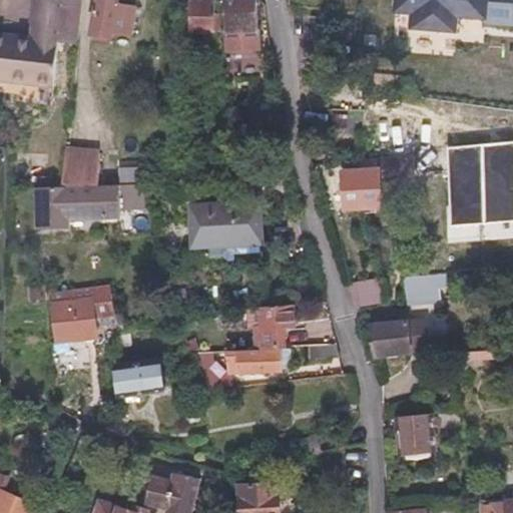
[(65,45),(70,0),(34,0),(30,41),(0,38),(0,83),(53,89),(57,44),(65,45)]
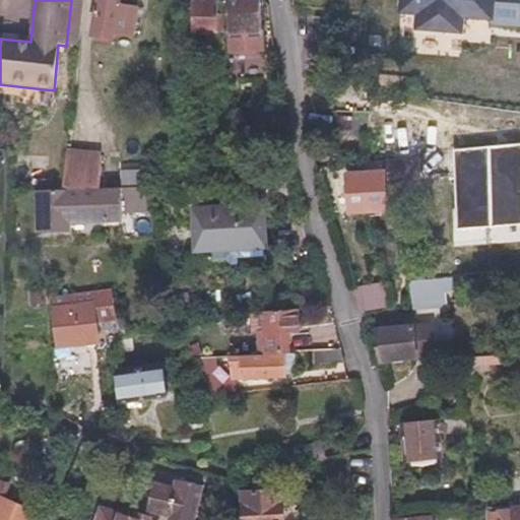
[(71,0),(66,46),(78,47),(82,0),(81,0),(71,0)]
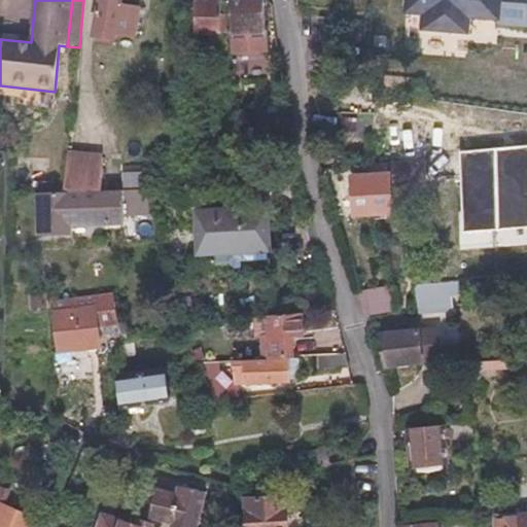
[(101,0),(96,35),(116,37),(116,31),(135,34),(138,6),(120,3),(120,0),(101,0)]
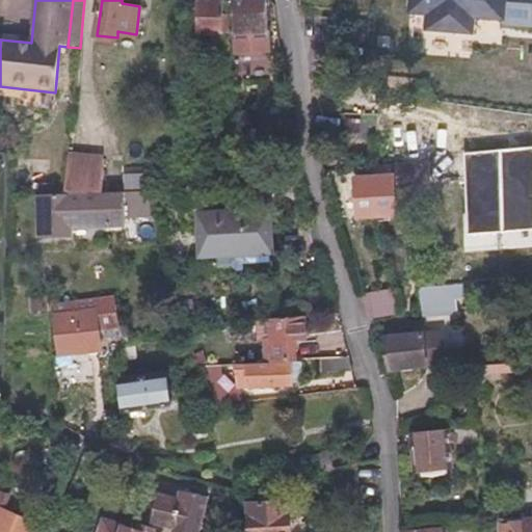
[(213,49),(231,49),(230,16),(222,16),(222,0),(197,0),(197,33),(213,33),(213,49)]
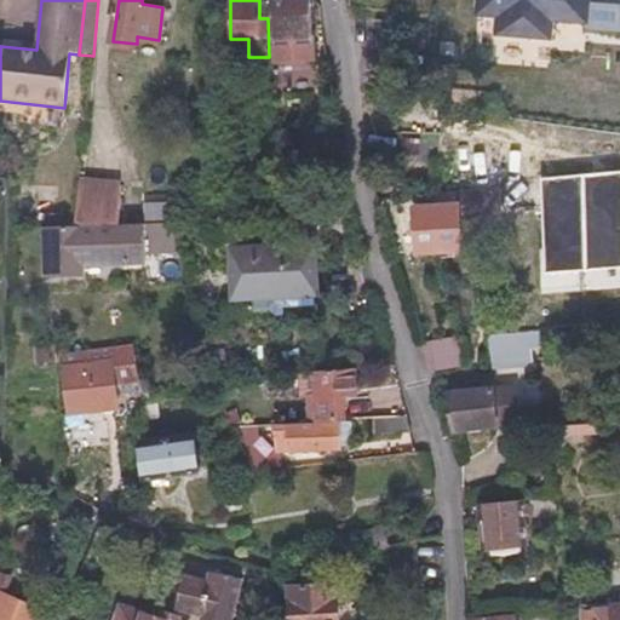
[(271,0),(275,53),(313,52),(309,0),(271,0)]
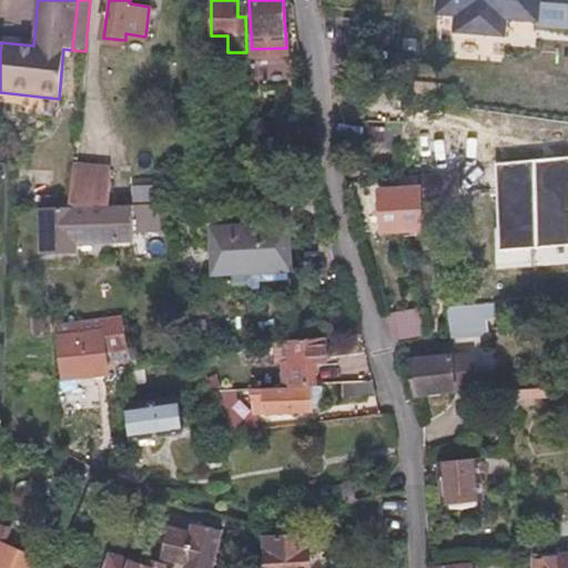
[(567,0),(440,0),(442,16),(453,17),(450,32),(513,36),(514,22),(531,23),(533,31),(567,32),(567,0)]
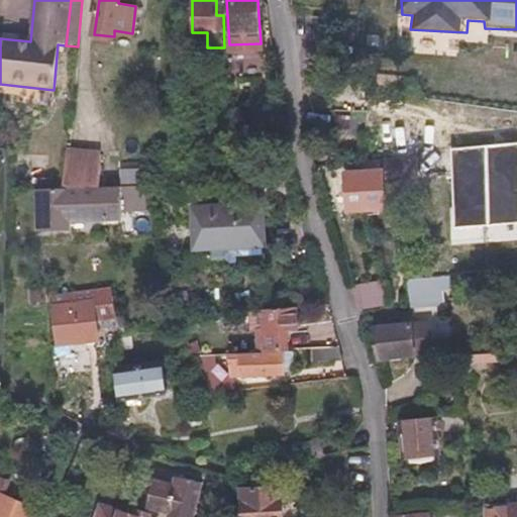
[(516,145),(451,147),(455,226),(516,224),(516,145)]
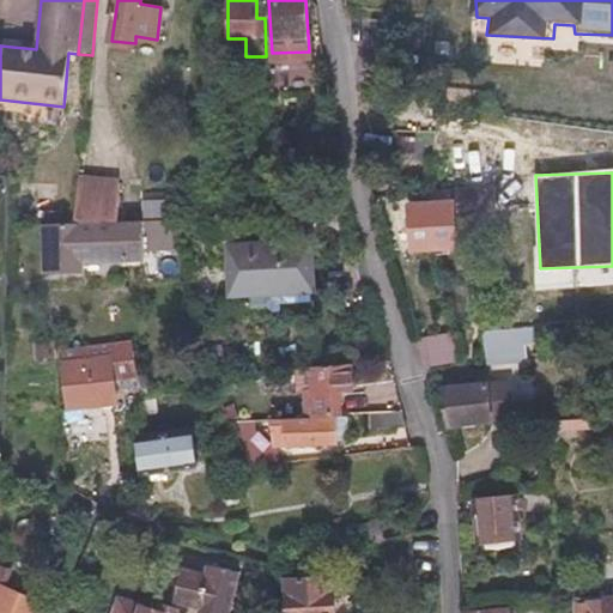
[(491,188),(432,190),(432,204),(436,248),(456,248),(455,217),(492,216),(491,188)]
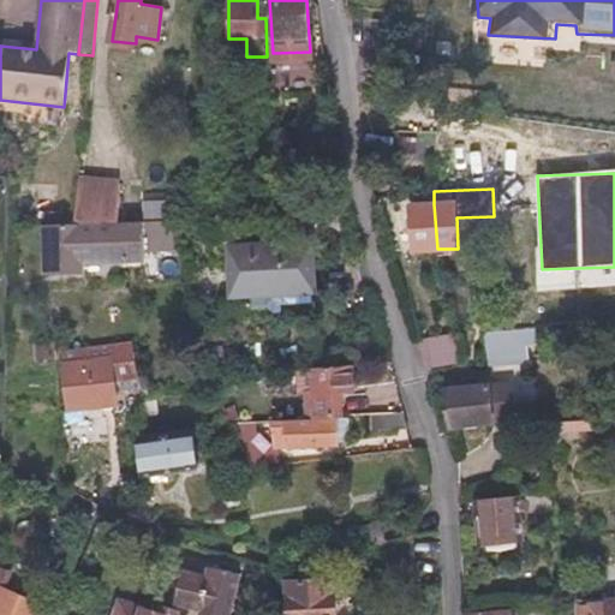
[(76,225),(119,225),(123,195),(79,190),(76,225)]
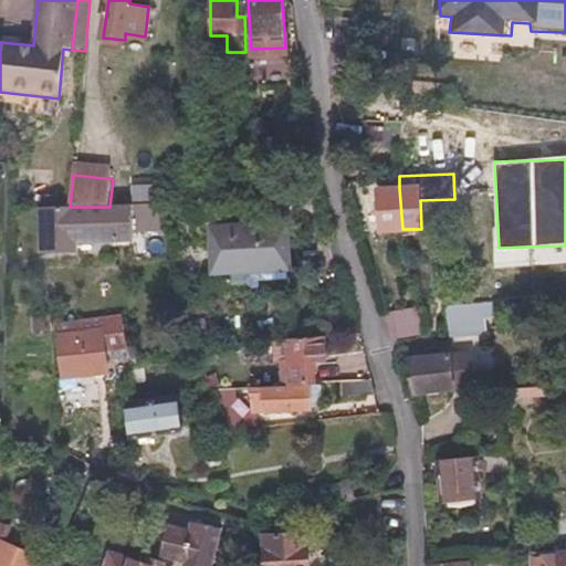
[(379,189),(399,188),(399,176),(389,177),(378,177),(379,189)]
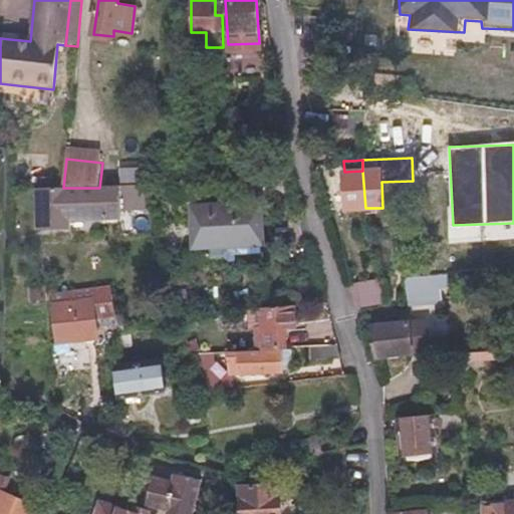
[(346,209),(365,208),(362,171),(344,172),(346,209)]
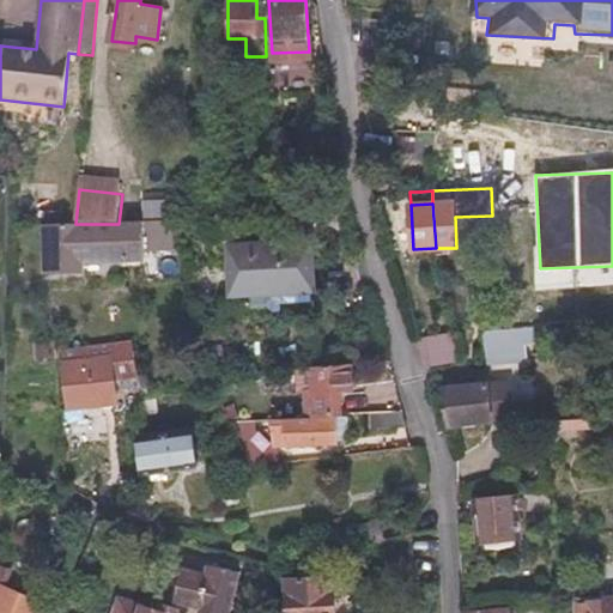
[(146,224),(119,224),(76,224),(48,224),(48,272),(83,272),(83,259),(147,256),(146,224)]
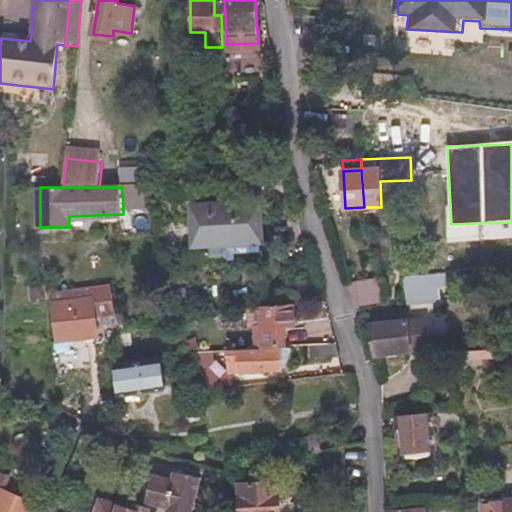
[(189,258),(262,254),(260,204),(195,208),(196,244),(188,245),(189,258)]
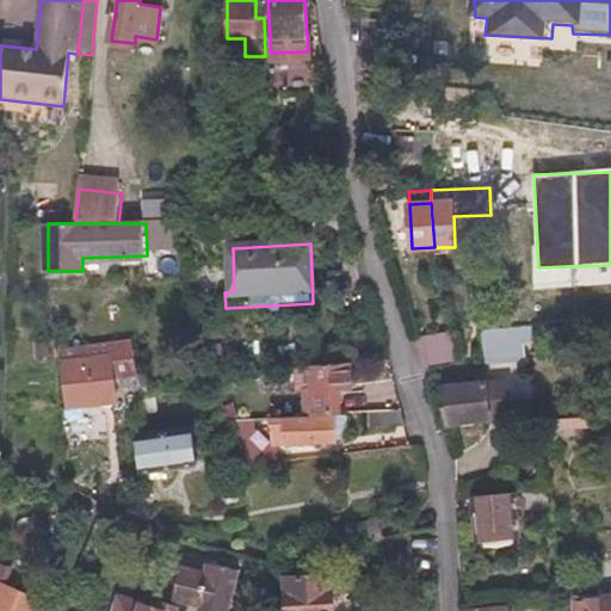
[(457,358),(451,329),(417,340),(427,368),(457,358)]
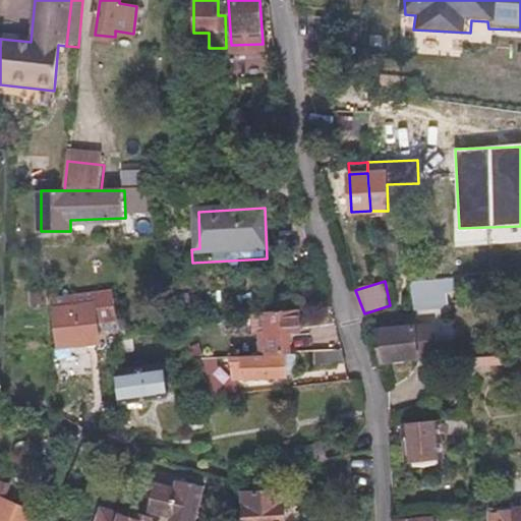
[(446,304),(443,282),(429,283),(410,284),(413,309),(446,304)]
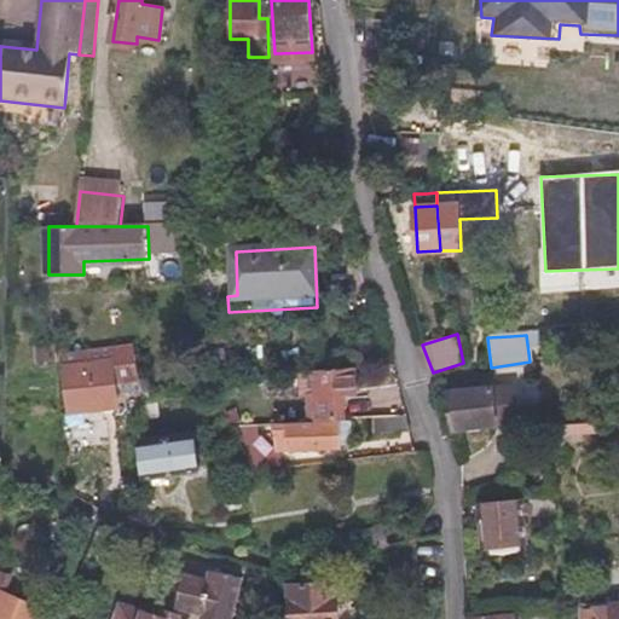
[(59,362),(58,353),(57,341),(36,343),(39,363),(59,362)]
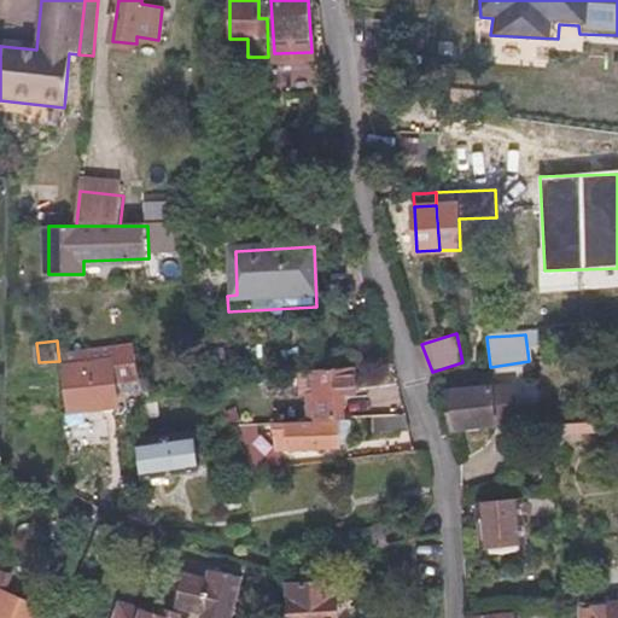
[(117,380),(139,378),(134,342),(114,345),(117,380)]
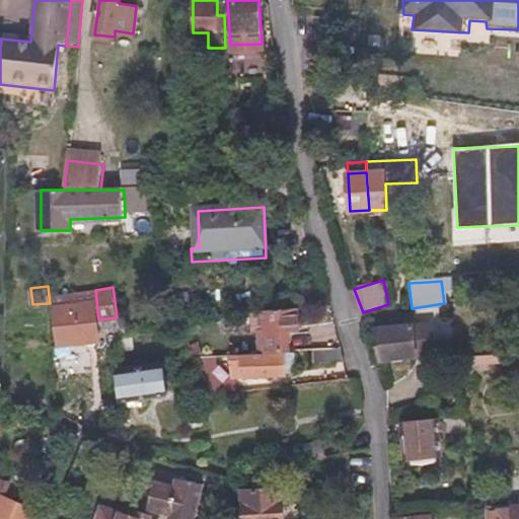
[(101,340),(98,319),(95,290),(50,296),(57,346),(101,340)]
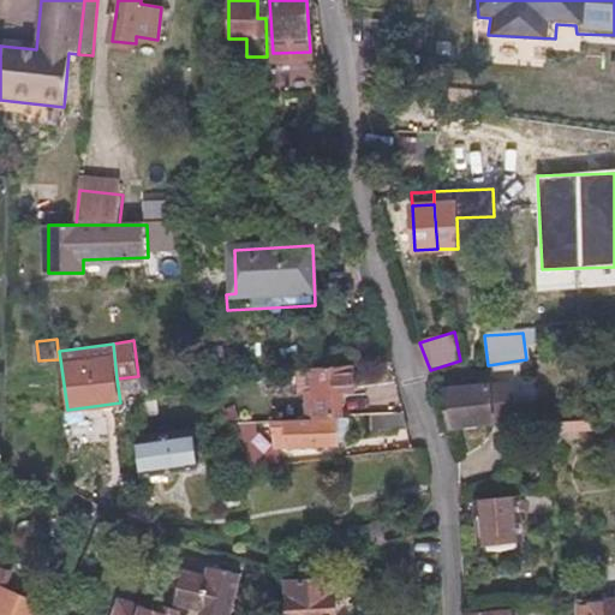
[(356,390),(353,363),(314,366),(315,387),(306,388),(309,417),(345,415),(344,390),(356,390)]
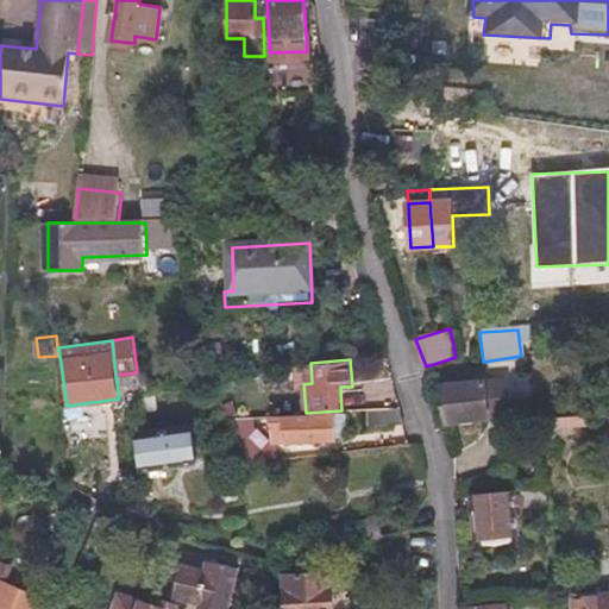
[(446,422),(451,421),(510,414),(506,380),(443,384),(446,422)]
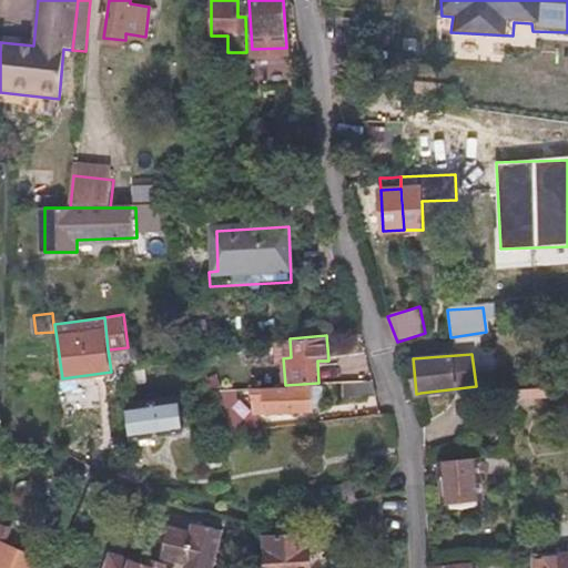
[(372,379),(345,382),(345,397),(376,395),(372,379)]
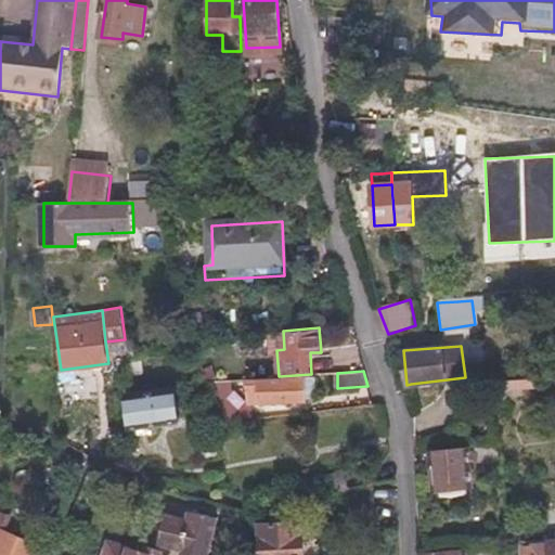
[(249,401),(253,401),(306,398),(305,377),(248,379),(249,401)]
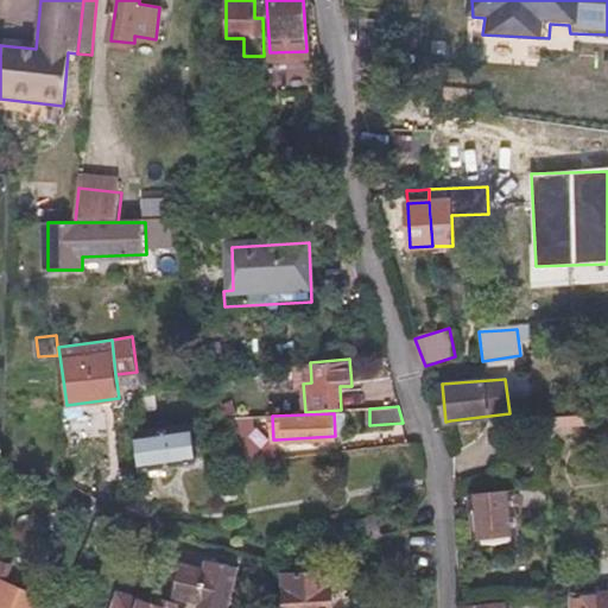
[(235,443),(254,441),(251,415),(226,416),(235,443)]
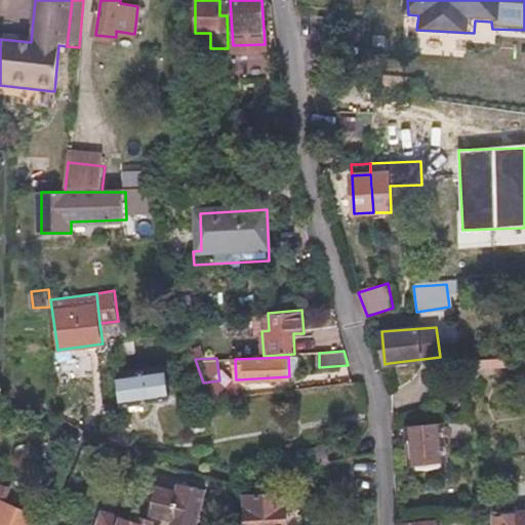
[(121,380),(124,396),(169,389),(166,373),(121,380)]
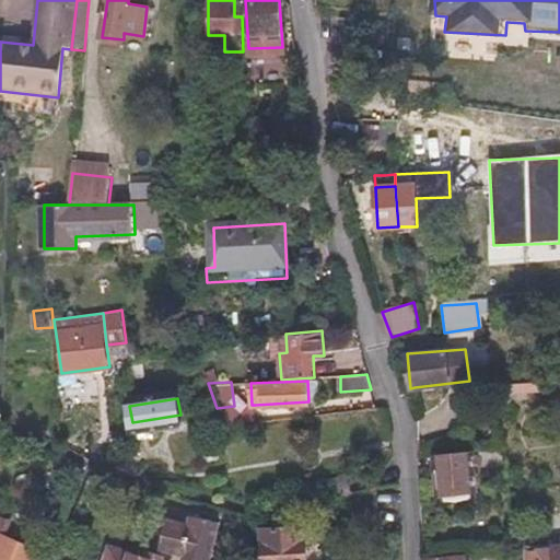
[(256,420),(255,405),(252,405),(234,406),(217,408),(223,424),(256,420)]
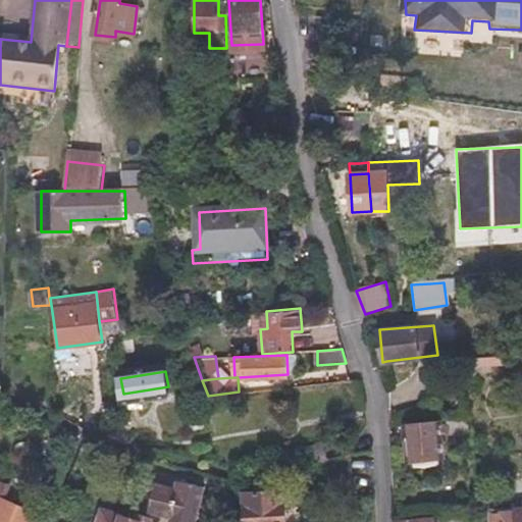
[(406,426),(409,462),(441,458),(438,424),(406,426)]
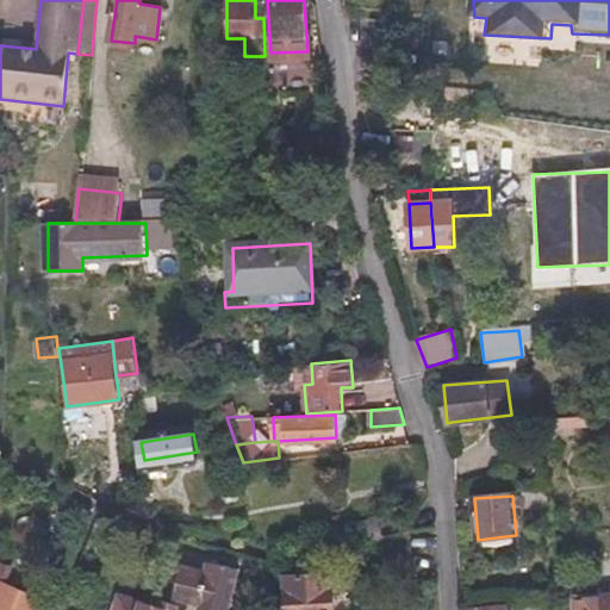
[(384,536),(372,539),(379,577),(414,571),(409,530),(384,536)]
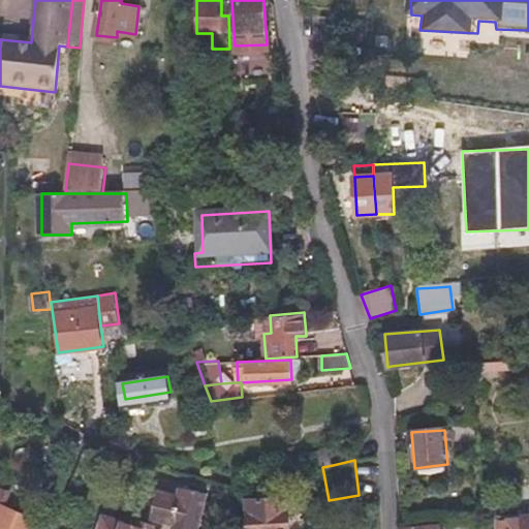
[(199,528),(209,499),(184,493),(185,489),(164,481),(153,520),(157,522),(155,527),(137,521),(135,527),(103,518),(100,528),(199,528)]
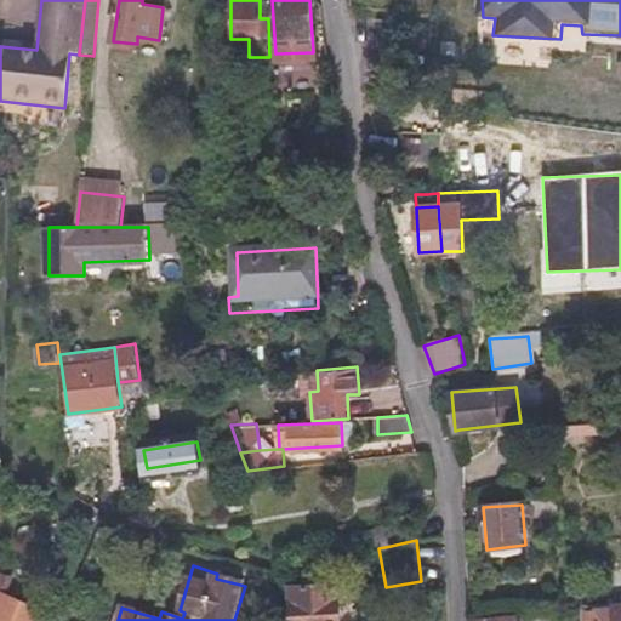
[(1,593),(10,575),(0,570),(0,620),(35,620),(41,609),(1,593)]
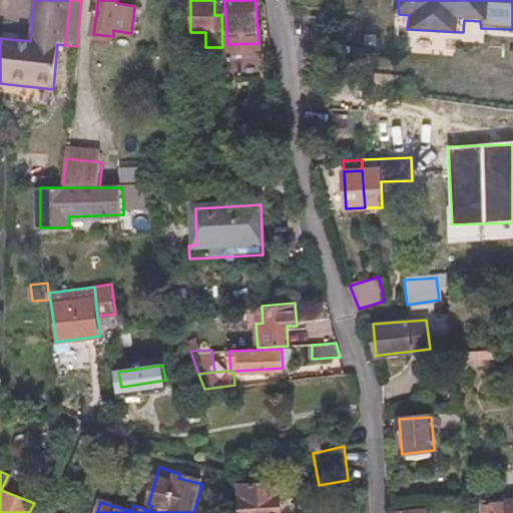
[(281,512),(281,504),(279,480),(241,483),(243,512),(281,512)]
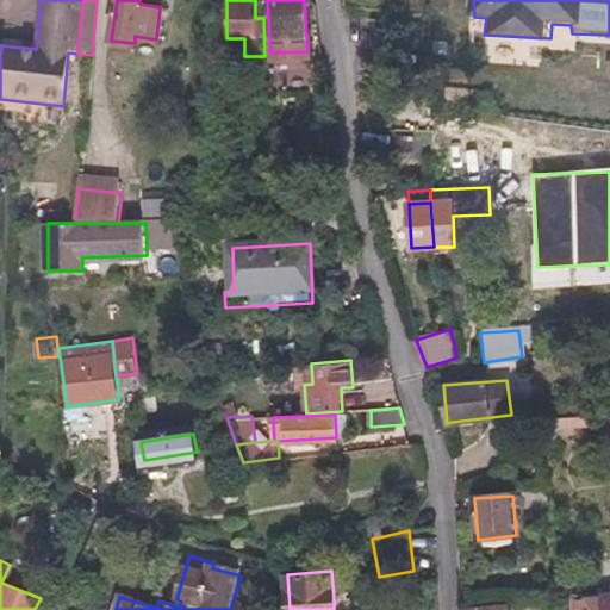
[(609,609),(609,596),(598,597),(597,586),(578,589),(579,599),(572,601),(572,609),(609,609)]
